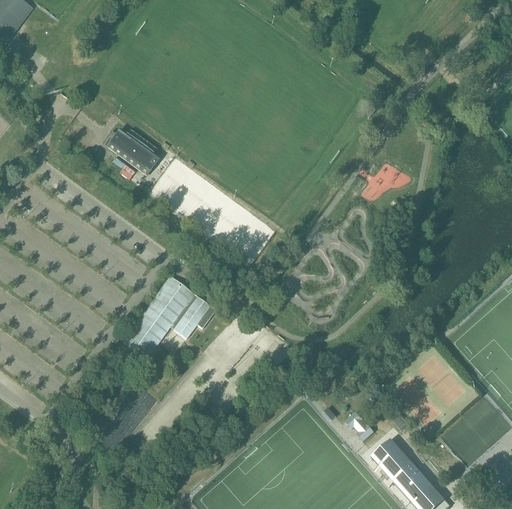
[(0,0),(0,48),(17,25),(15,24),(19,18),(21,20),(30,8),(19,0),(0,0)]
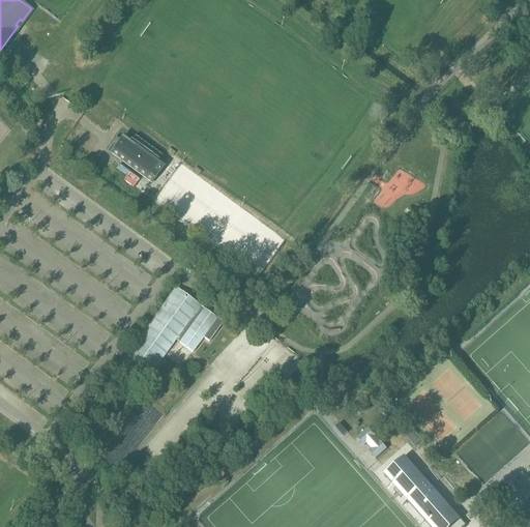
[(152,180),(165,163),(124,133),(111,150),(152,180)]
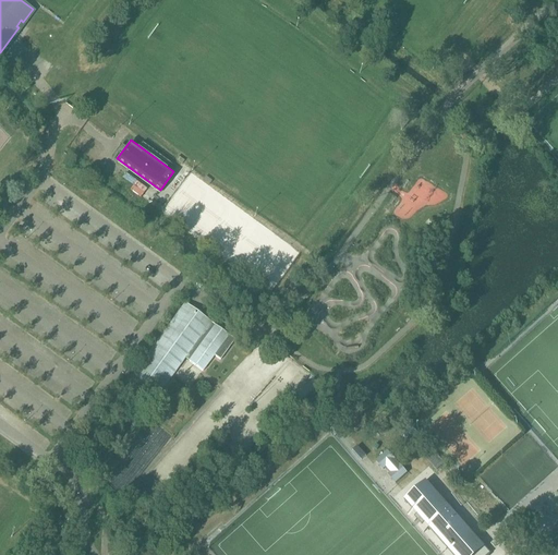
[(220,357),(235,337),(185,301),(133,371),(159,390),(185,356),(203,369),(215,352),(220,357)]
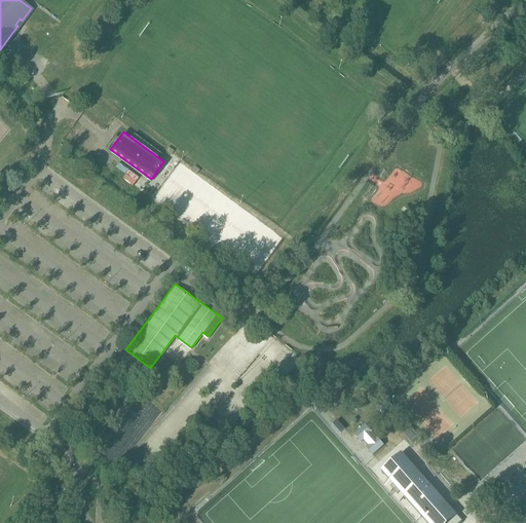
[(207,298),(217,306),(220,302),(210,294),(207,298)]
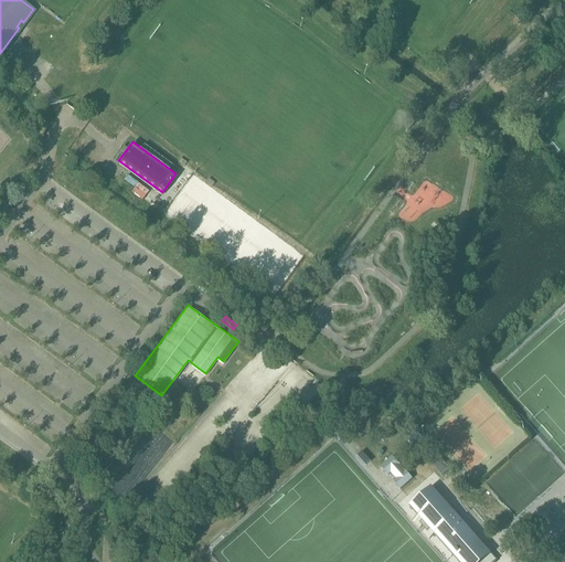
[(362,448),(362,449),(356,453),(365,463),(371,458),(362,448)]
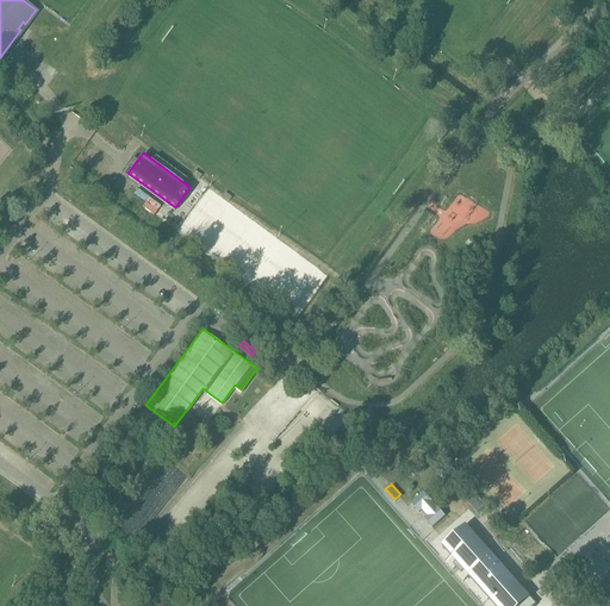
[(423,489),(411,500),(419,510),(422,506),(428,513),(424,516),(433,524),(444,513),(437,505),(436,505),(431,499),(431,498),(423,489)]
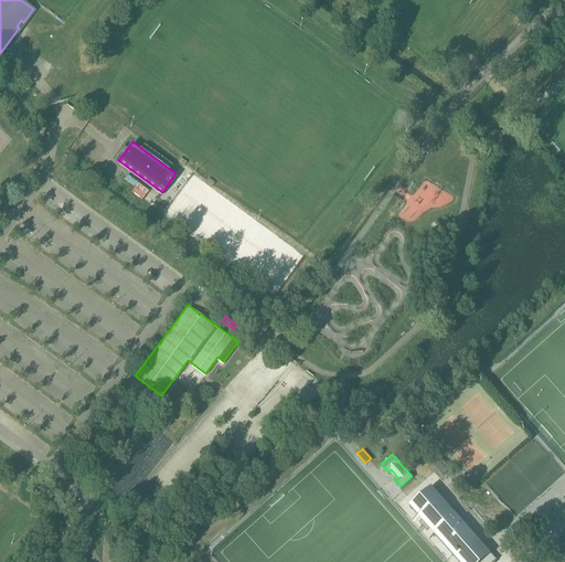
[(430,485),(409,504),(460,561),(491,561),(497,558),(433,485),(432,484),(430,485)]
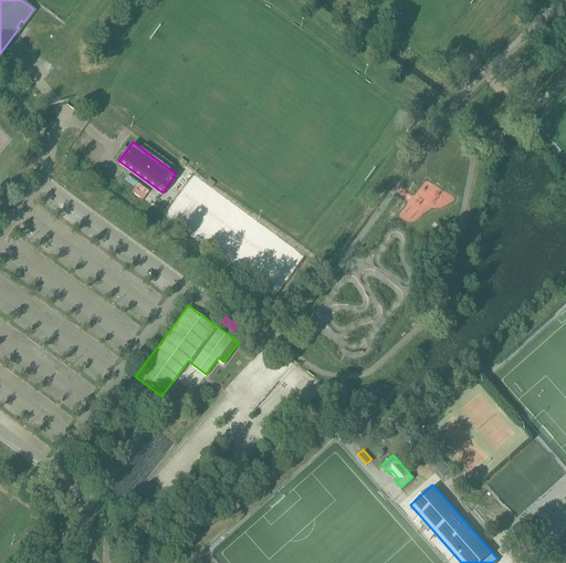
[(531,535),(533,538),(538,533),(534,529),(528,533),(530,533),(531,535)]
